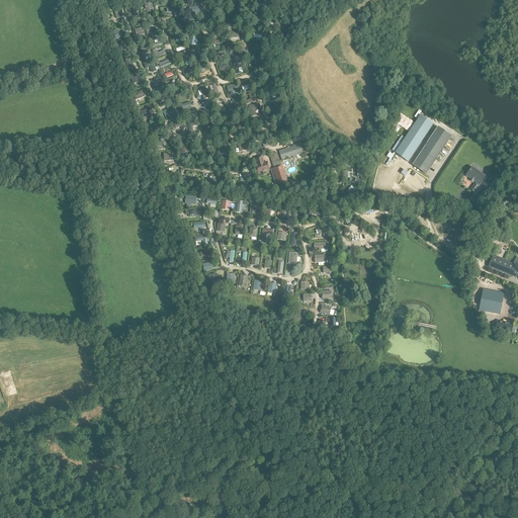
[(150,0),(145,1),(148,13),(154,11),(150,0)]
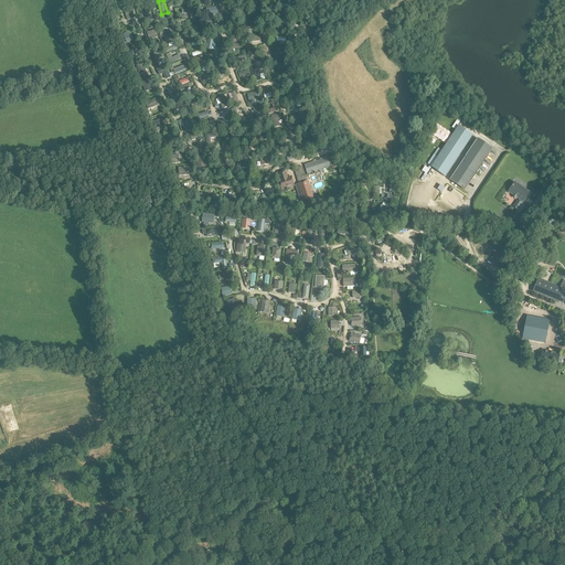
[(130,6),(123,8),(126,20),(135,17),(130,6)]
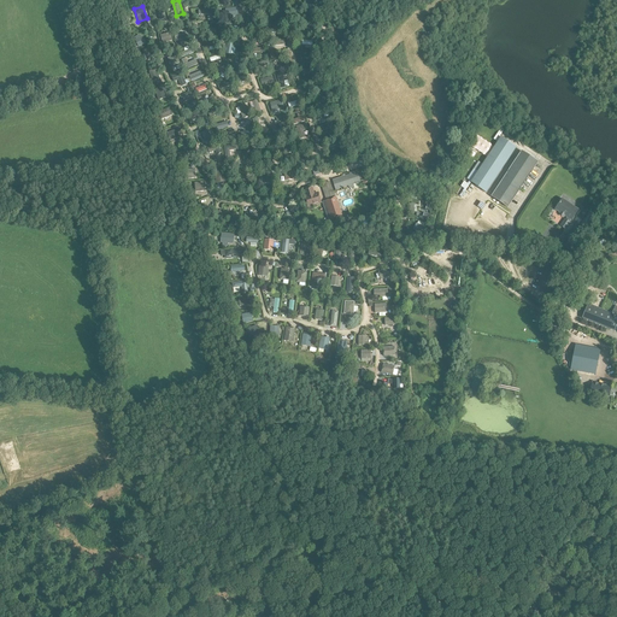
[(262,12),(258,9),(256,11),(263,21),(266,18),(262,12)]
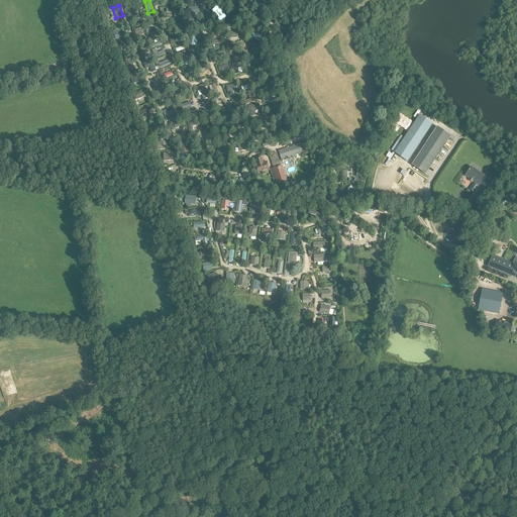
[(211,15),(212,22),(208,23),(208,27),(213,26),(217,25),(215,14),(211,15)]
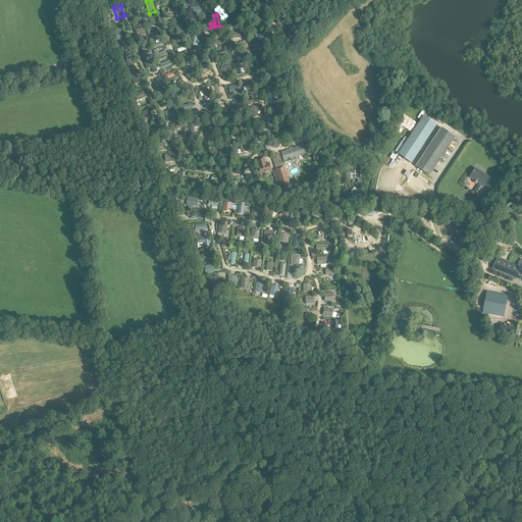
[(255,17),(255,21),(260,21),(260,27),(264,27),(264,17),(255,17)]
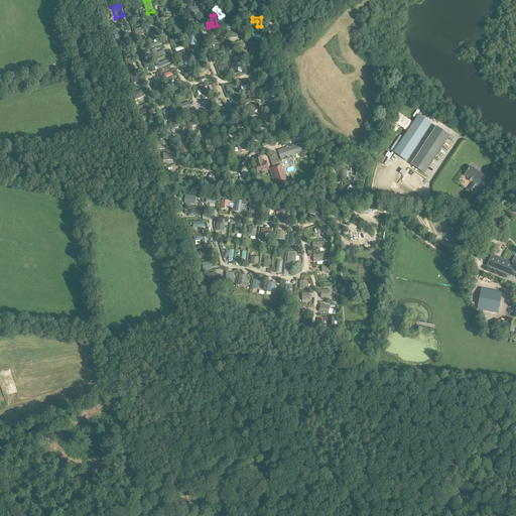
[(231,21),(223,19),(220,30),(224,31),(226,24),(230,25),(231,21)]
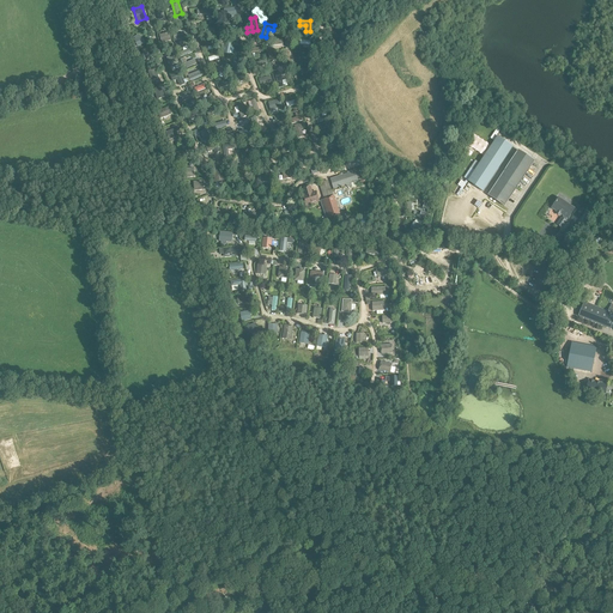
[(173,30),(175,42),(188,38),(187,34),(178,36),(177,30),(173,30)]
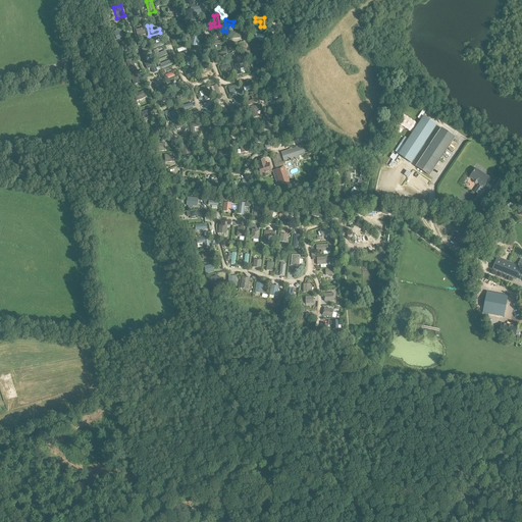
[(144,28),(136,30),(138,37),(146,35),(144,28)]
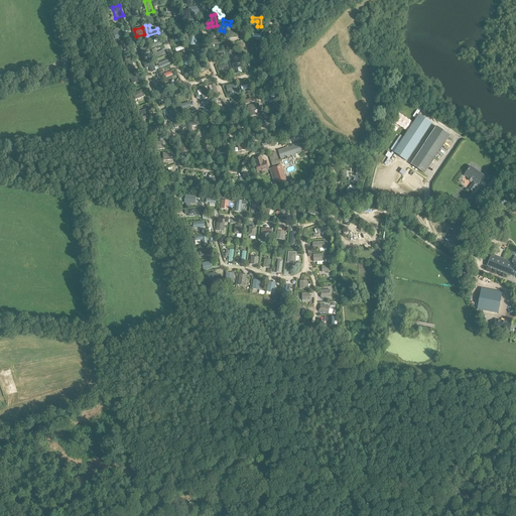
[(119,30),(112,33),(115,39),(121,36),(119,30)]
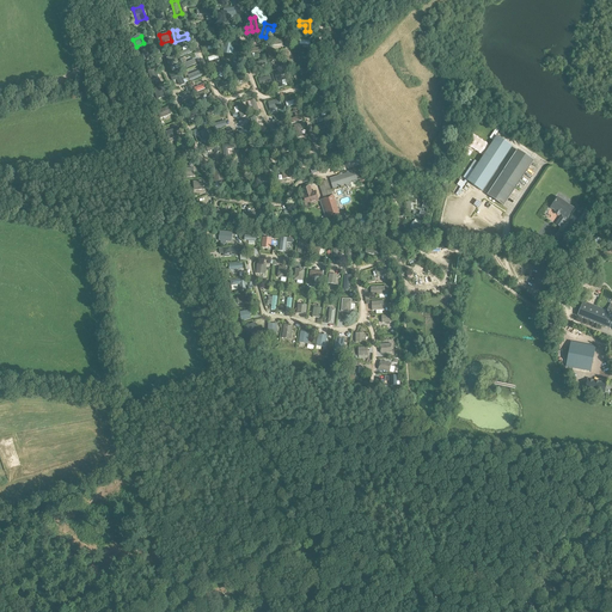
[(153,57),(150,47),(141,50),(146,61),(153,57)]
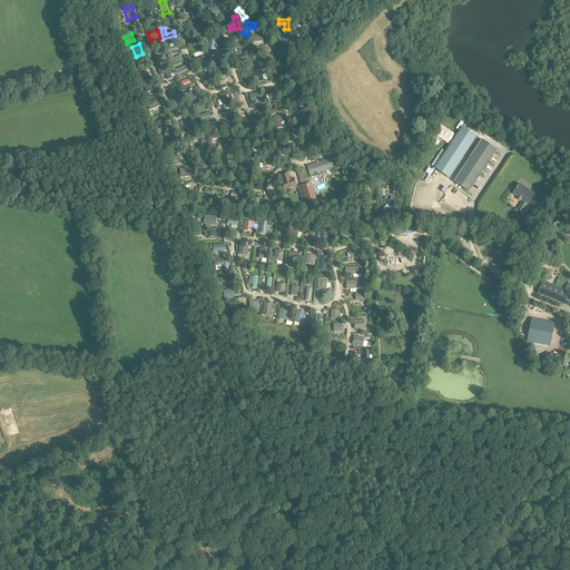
[(164,51),(161,52),(155,53),(157,61),(166,59),(164,51)]
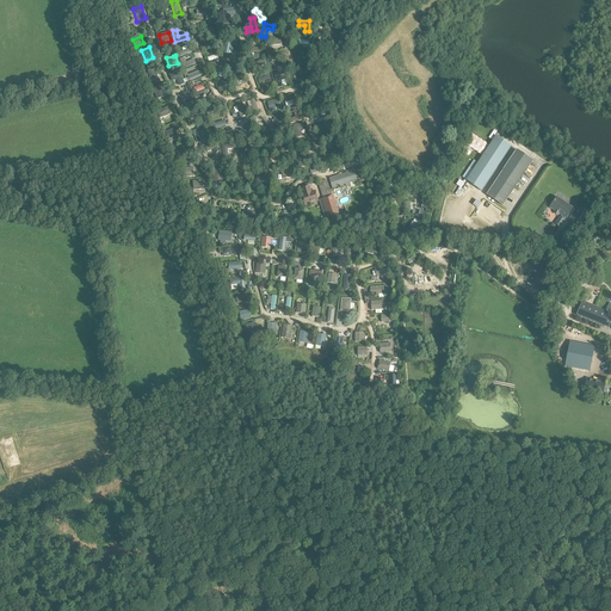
[(147,69),(150,80),(159,78),(154,67),(147,69)]
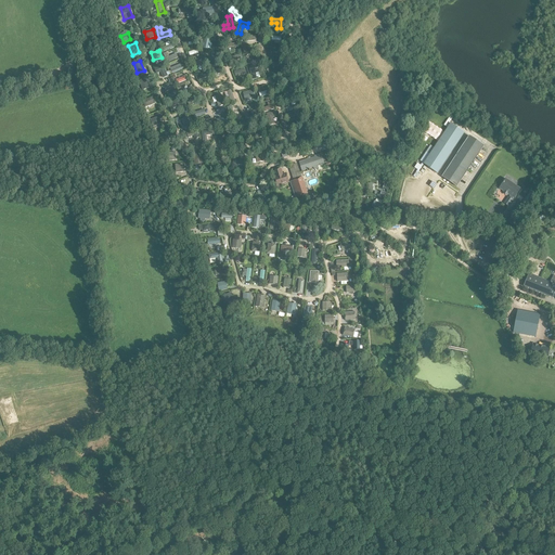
[(278,73),(276,67),(283,66),(282,62),(271,63),(272,67),(273,74),(278,73)]
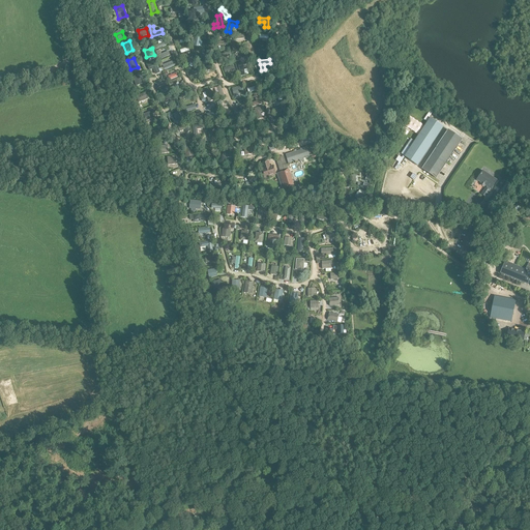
[(155,62),(148,65),(150,70),(153,68),(156,75),(160,72),(155,62)]
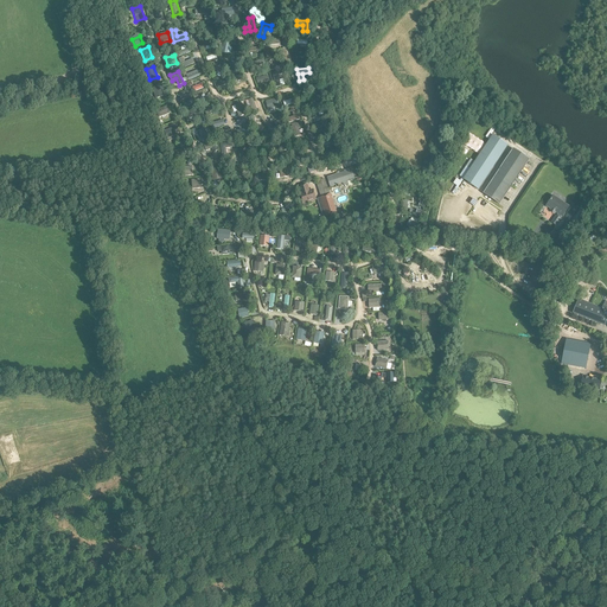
[(317,83),(304,87),(305,93),(318,88),(317,83)]
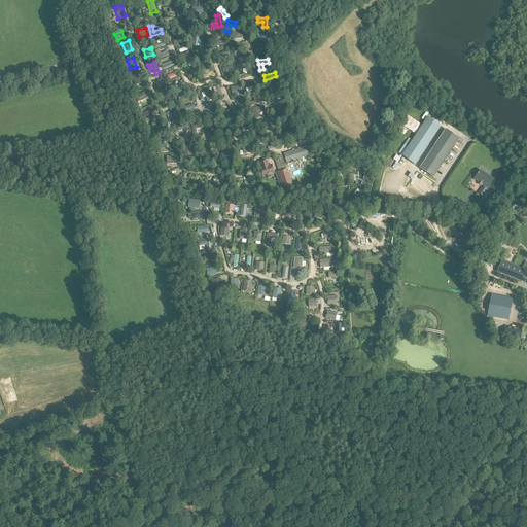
[(132,77),(136,85),(142,83),(139,74),(132,77)]
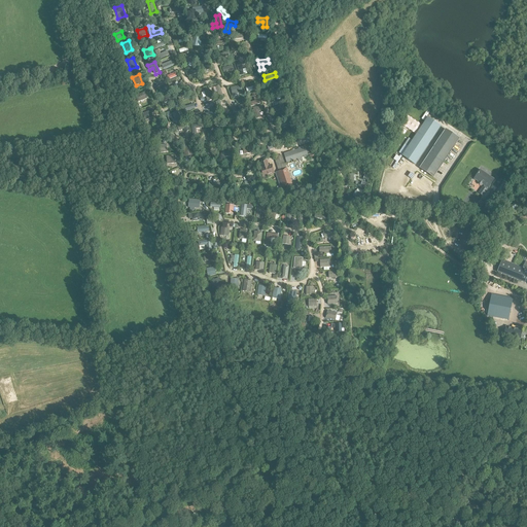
[(164,79),(155,82),(156,86),(162,85),(164,92),(168,90),(164,79)]
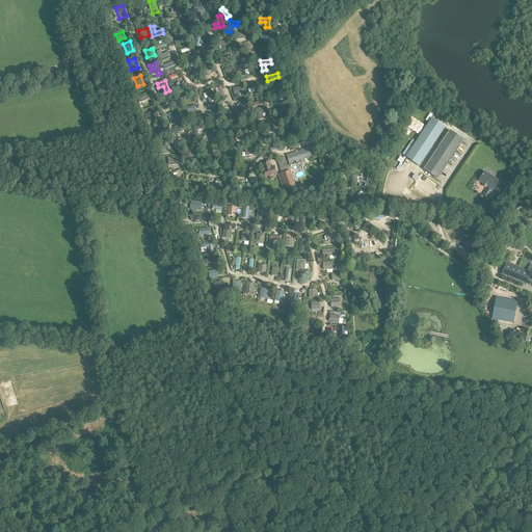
[(184,83),(174,87),(175,91),(186,86),(184,83)]
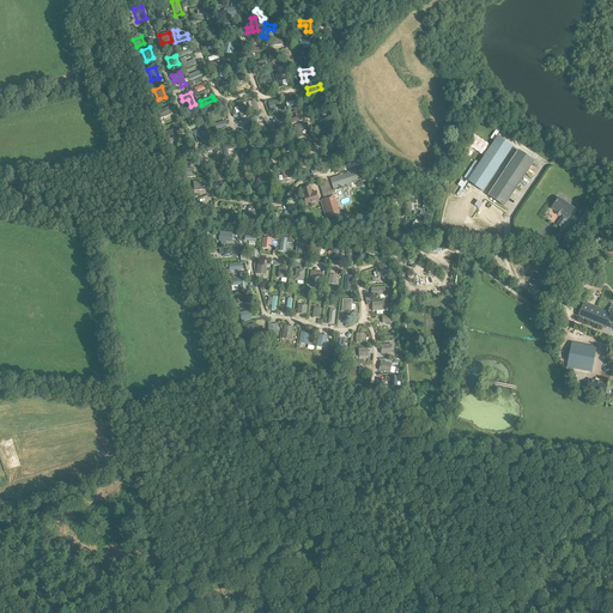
[(271,110),(281,108),(279,99),(268,103),(271,110)]
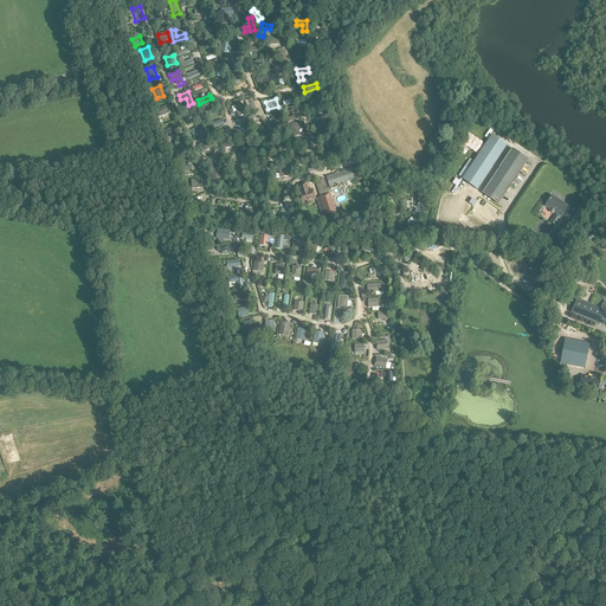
[(234,105),(237,111),(239,117),(244,115),(240,103),(234,105)]
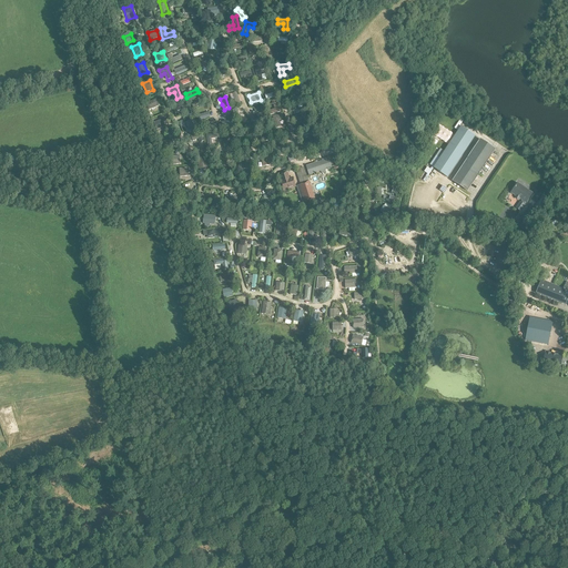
[(155,99),(146,103),(149,110),(159,107),(155,99)]
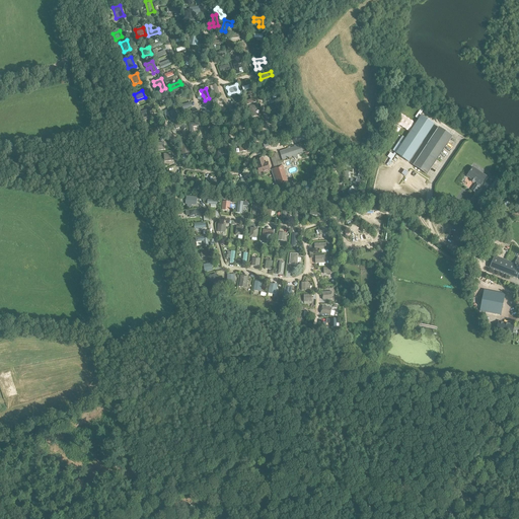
[(186,90),(175,95),(177,99),(188,94),(186,90)]
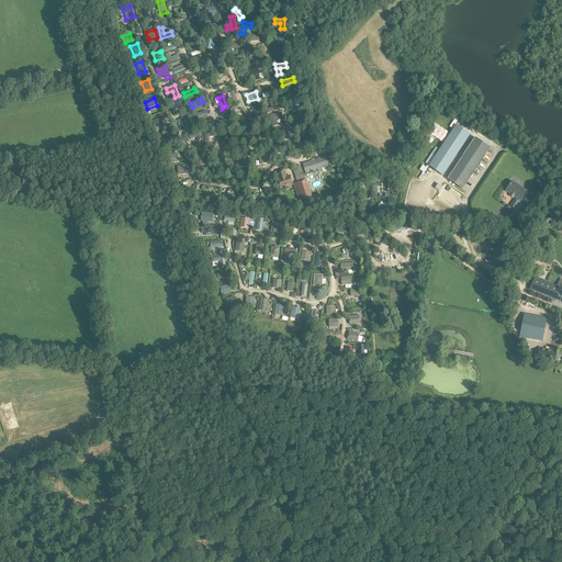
[(182,101),(171,105),(173,111),(179,109),(181,112),(186,110),(182,101)]
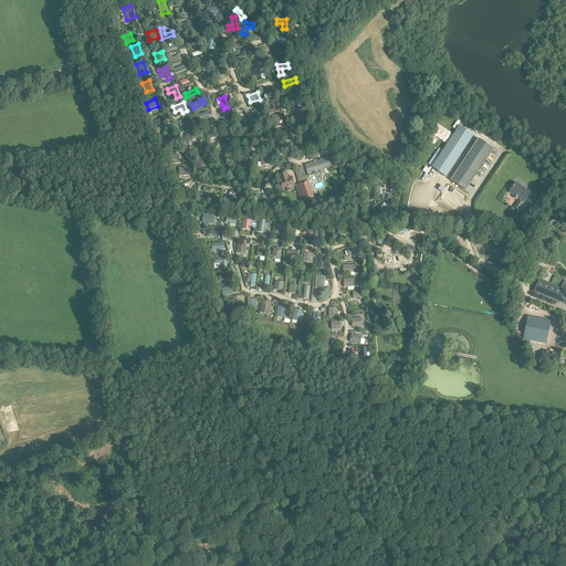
[(304,112),(291,117),(293,122),(302,118),(304,125),(308,123),(306,117),(304,112)]
